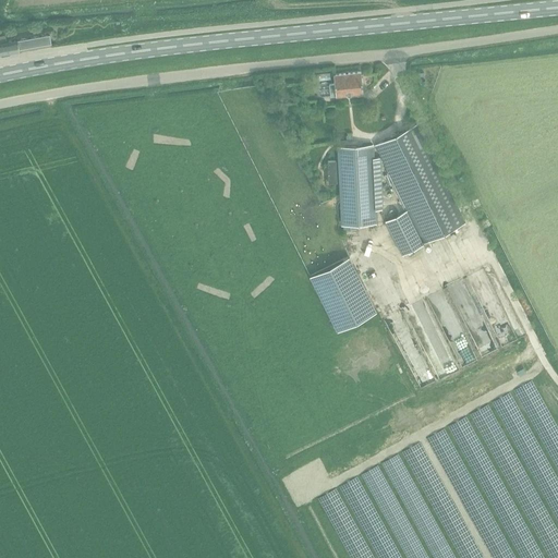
[(49,34),(0,43),(0,55),(20,51),(20,50),(51,44),(49,34)]
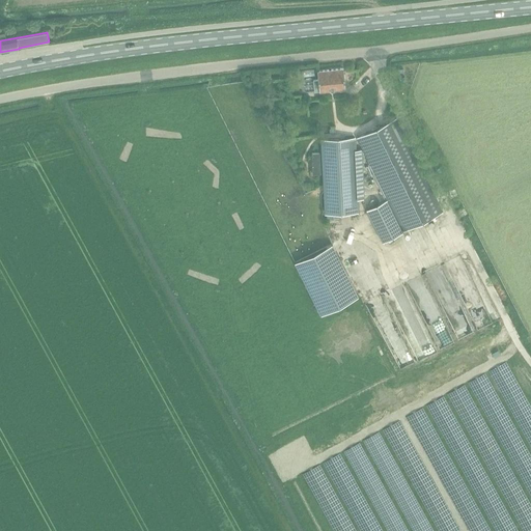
[(313,80),(314,90),(314,91),(319,91),(345,88),(344,79),(343,68),(317,72),(318,80),(313,80)]
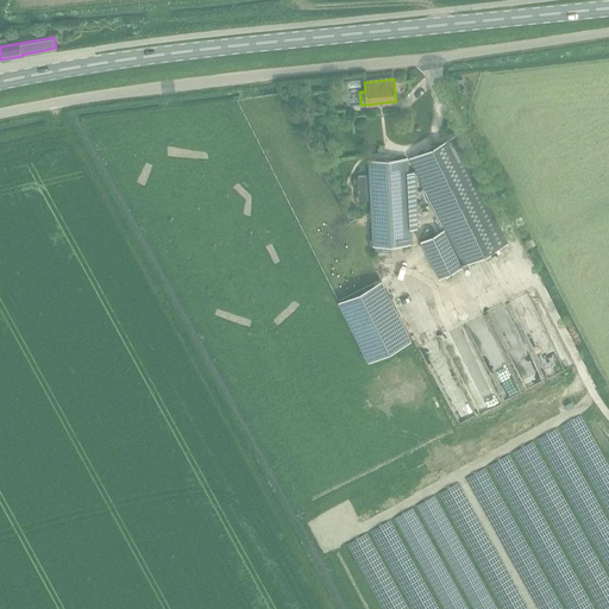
[(410,158),(464,265),(508,243),(454,137),(410,158)]
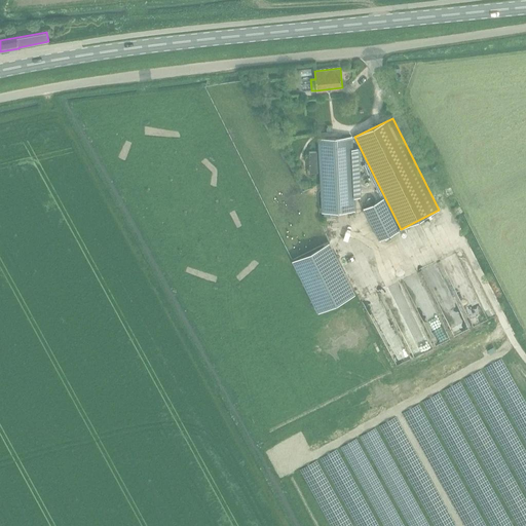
[(320,138),(323,211),(324,211),(324,216),(336,216),(336,210),(354,210),(350,137),(320,138)]
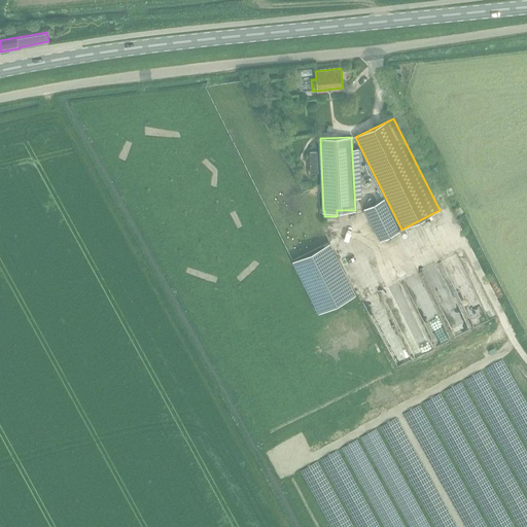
[(310,173),(318,172),(317,151),(309,152),(310,173)]
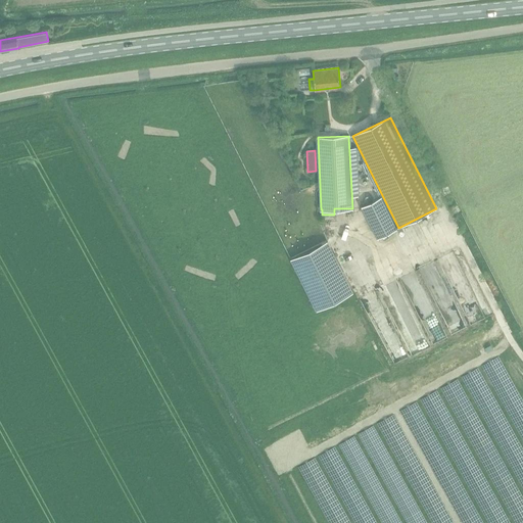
[(381,197),(373,201),(362,207),(376,236),(395,227),(381,197)]
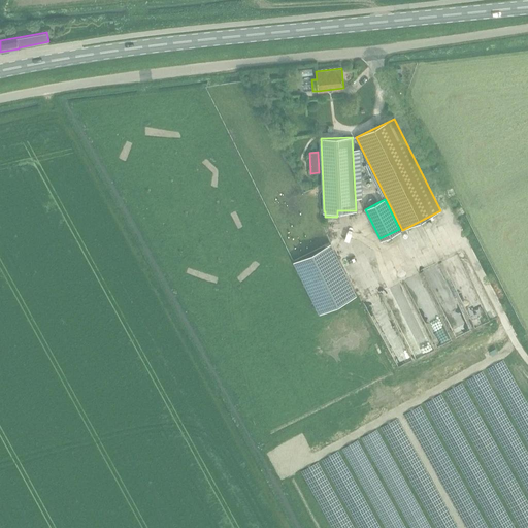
[(330,242),(293,261),(319,312),(356,294),(330,242)]
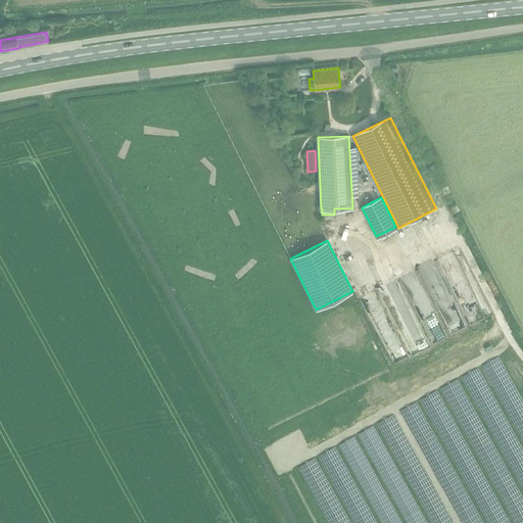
[(403,259),(408,269),(415,266),(411,256),(403,259)]
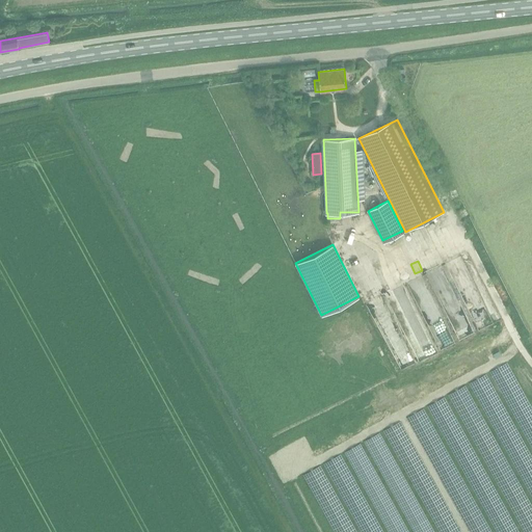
[(454,291),(448,269),(435,272),(442,294),(454,291)]
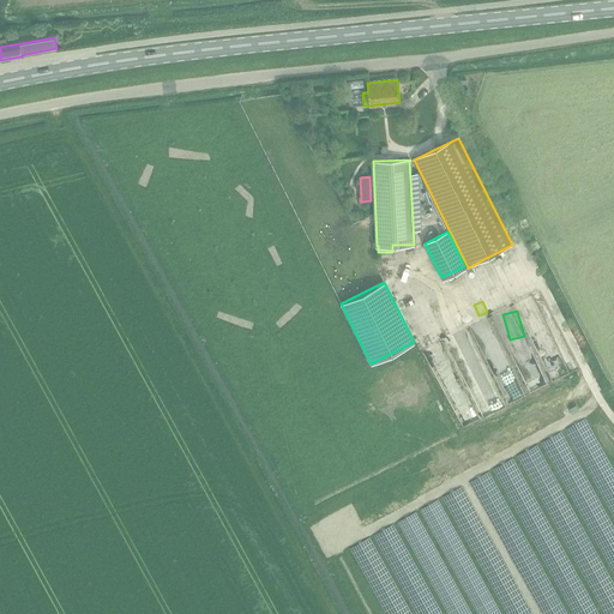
[(462,317),(464,325),(471,323),(469,314),(462,317)]
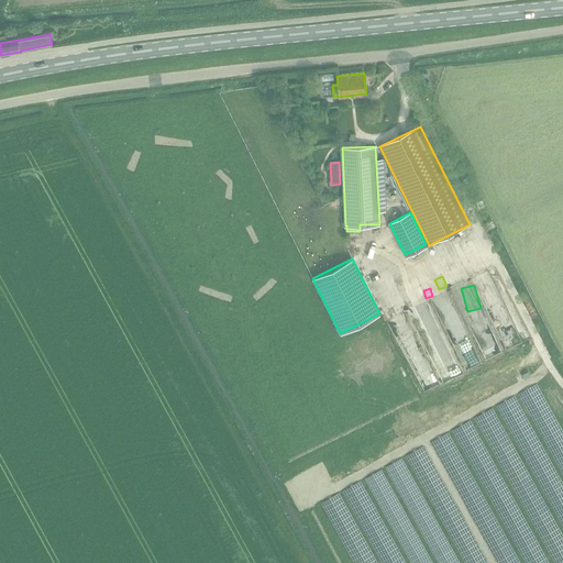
[(476,323),(485,319),(482,312),(473,317),(476,323)]
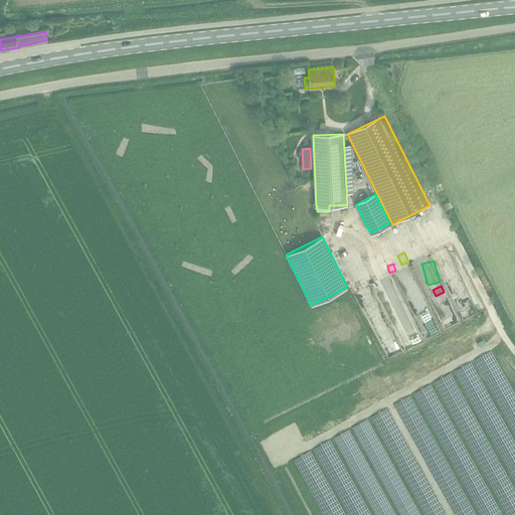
[(374,316),(395,358),(410,351),(389,309),(374,316)]
